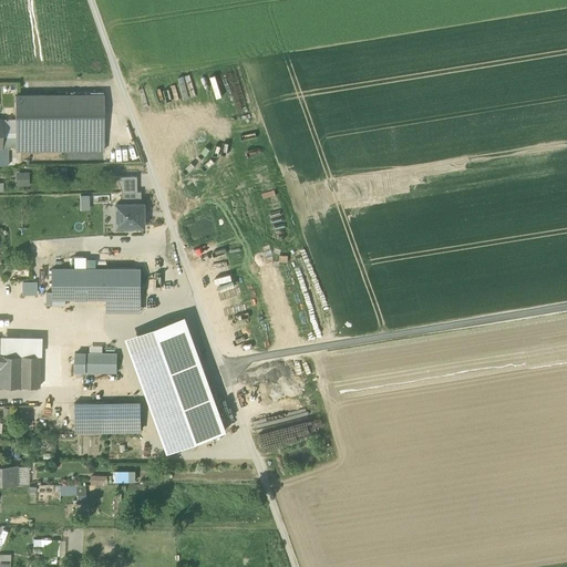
[(14,151),(104,150),(103,94),(14,95),(14,120),(14,136),(14,146),(14,151)]
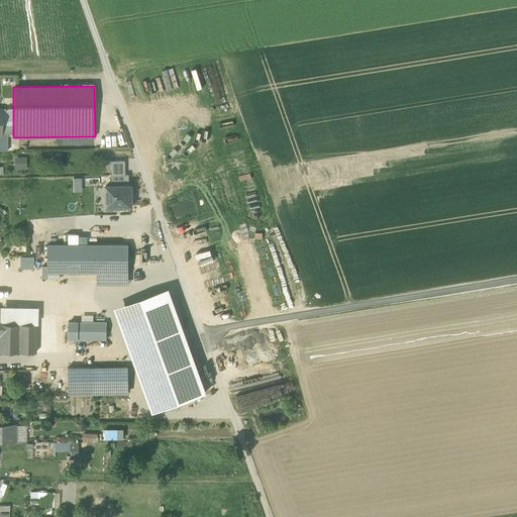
[(0,124),(6,124),(13,124),(13,109),(1,109),(1,110),(0,110),(0,124)]
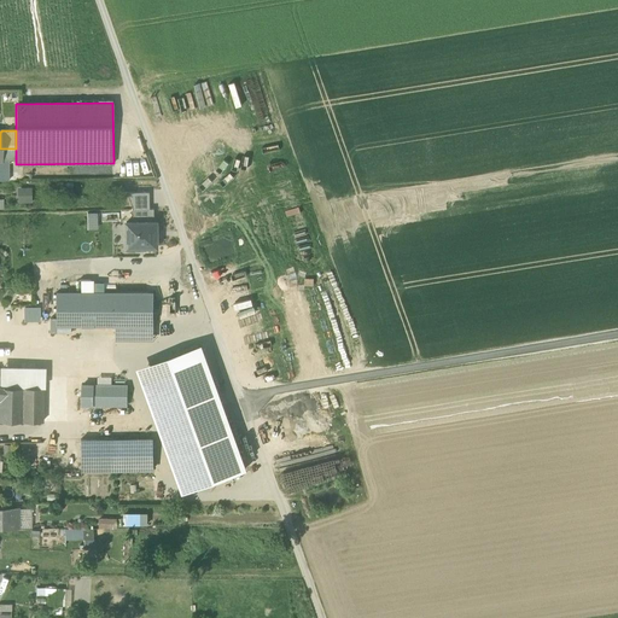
[(17,187),(17,203),(31,203),(30,187),(17,187)]
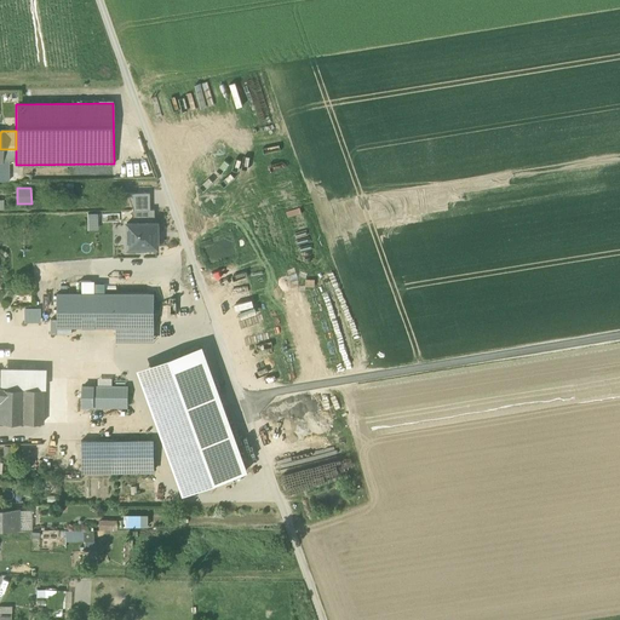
[(149,191),(126,193),(132,210),(149,208),(149,191)]
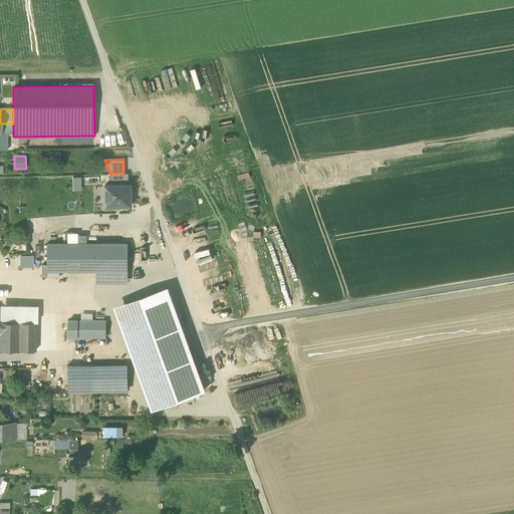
[(104,185),(104,205),(111,205),(111,208),(121,208),(121,205),(129,205),(129,185),(127,185),(126,173),(123,173),(109,174),(109,185),(104,185)]
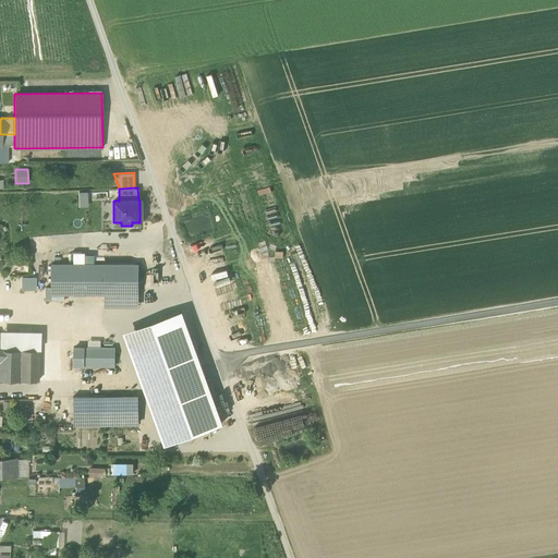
[(72,264),(84,264),(84,253),(72,253),(72,264)]
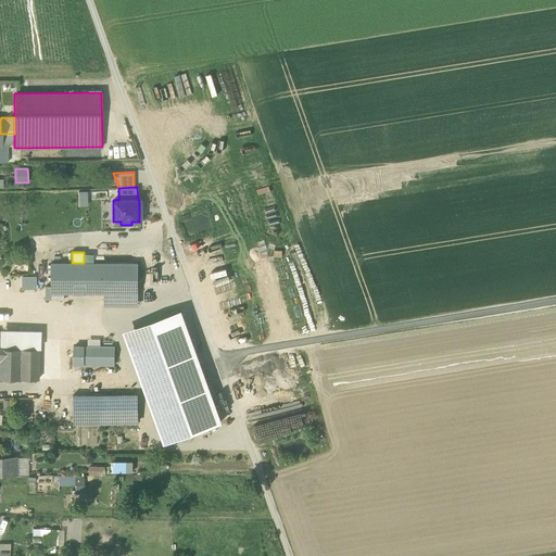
[(92,252),(84,252),(84,263),(92,263),(92,252)]
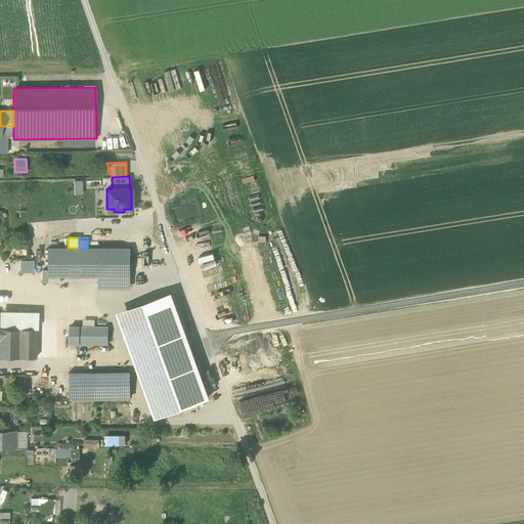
[(98,288),(130,288),(130,248),(87,248),(79,248),(68,248),(47,248),(47,276),(59,276),(98,276),(98,288)]
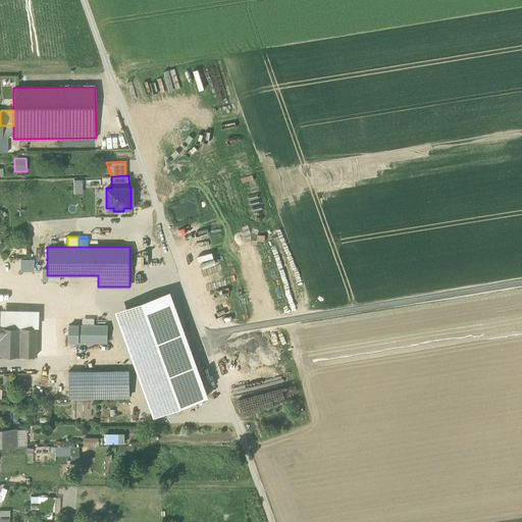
[(19,259),(19,271),(34,271),(33,259),(19,259)]
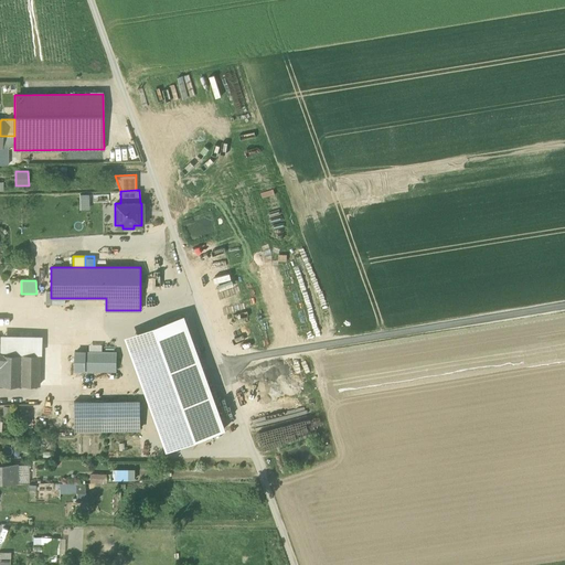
[(184,316),(138,332),(179,445),(225,428),(184,316)]
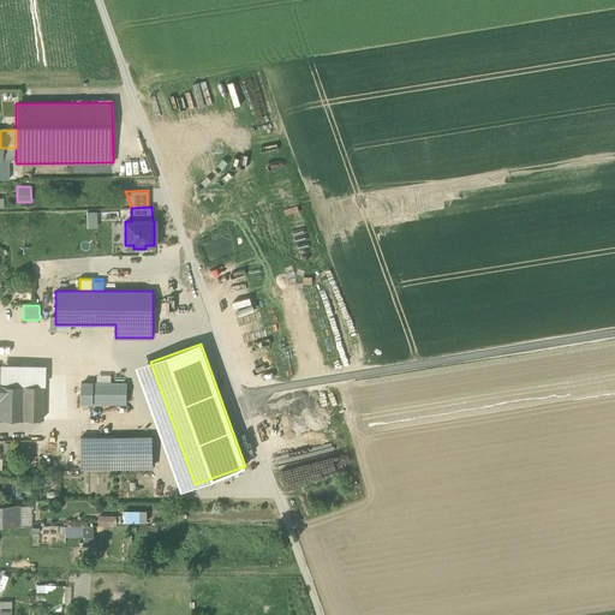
[(195,484),(150,362),(137,366),(180,489),(195,484)]
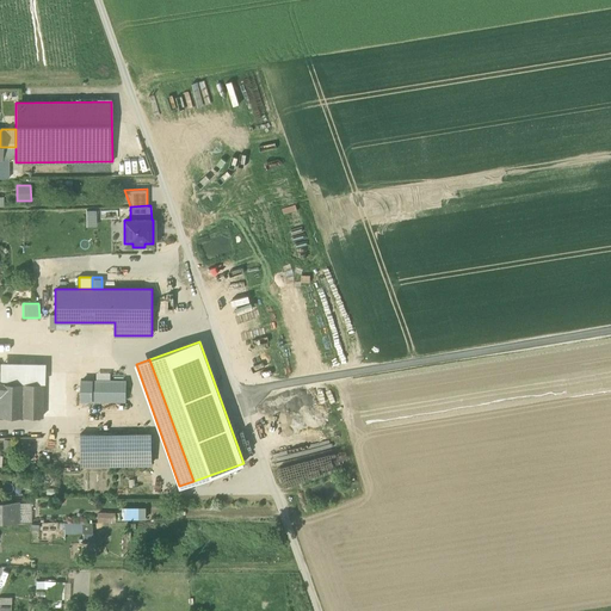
[(0,362),(0,382),(23,383),(42,383),(43,363),(0,362)]
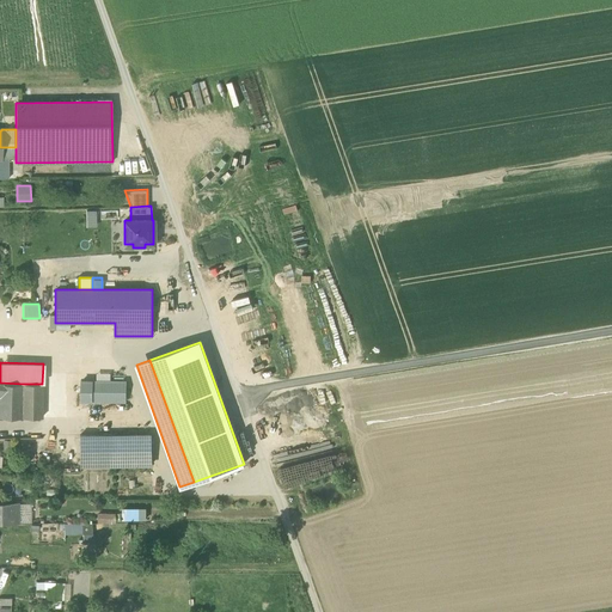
[(97,401),(126,401),(126,381),(110,381),(97,381),(81,380),(81,401),(97,401)]
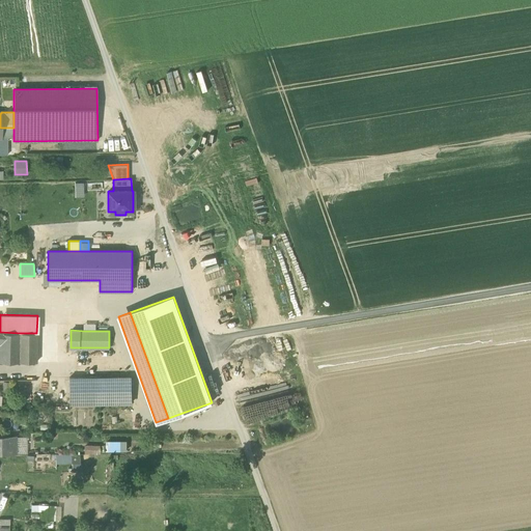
[(20,333),(0,332),(0,362),(19,362),(20,333)]
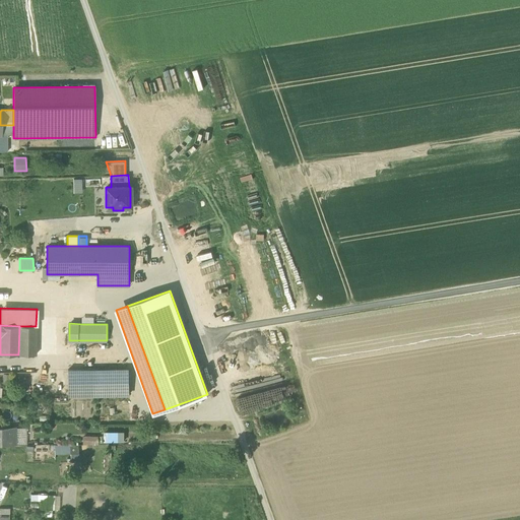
[(36,355),(36,326),(19,326),(18,354),(36,355)]
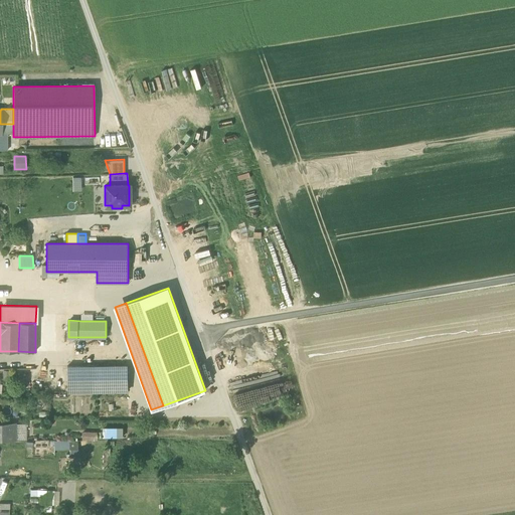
[(66,366),(67,391),(128,390),(127,365),(66,366)]
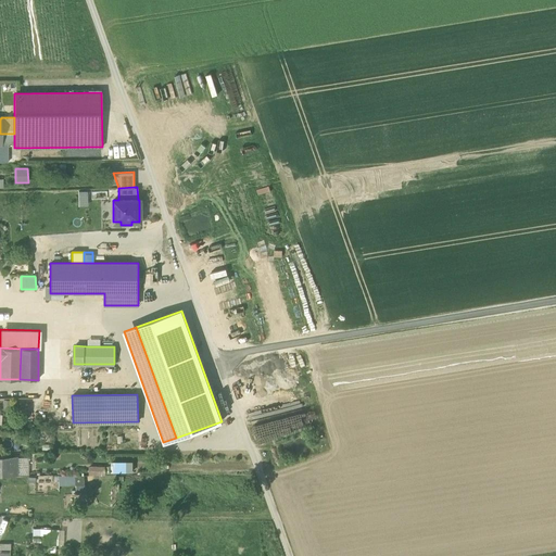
[(0,476),(15,476),(15,457),(0,457),(0,476)]
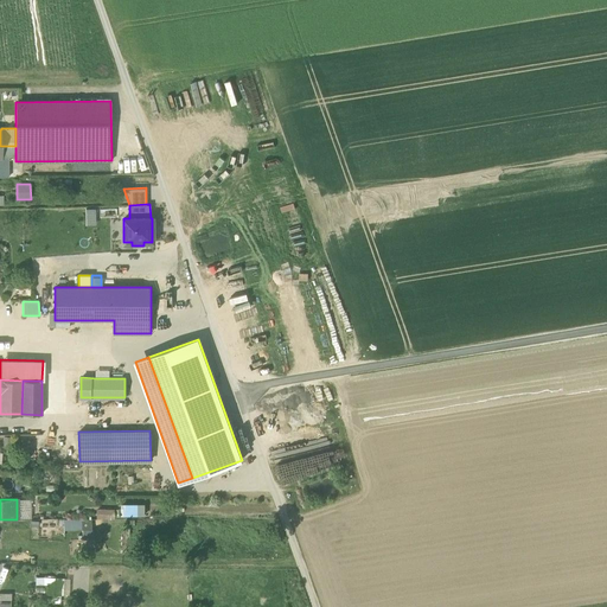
[(17,499),(17,519),(30,518),(29,499),(17,499)]
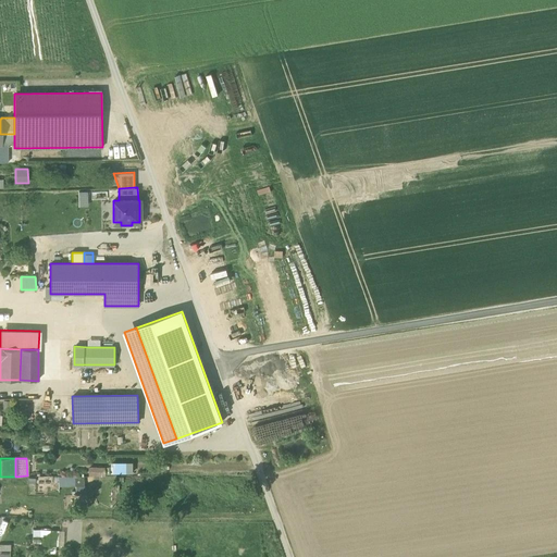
[(111,462),(111,473),(133,473),(133,462),(111,462)]
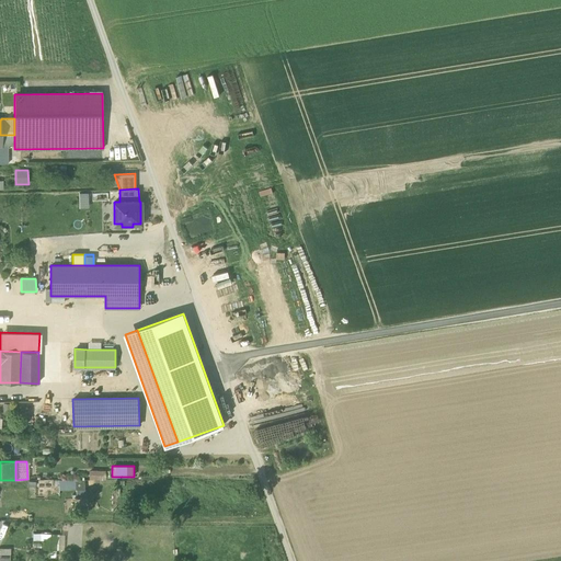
[(89,480),(106,480),(106,470),(89,470),(89,480)]
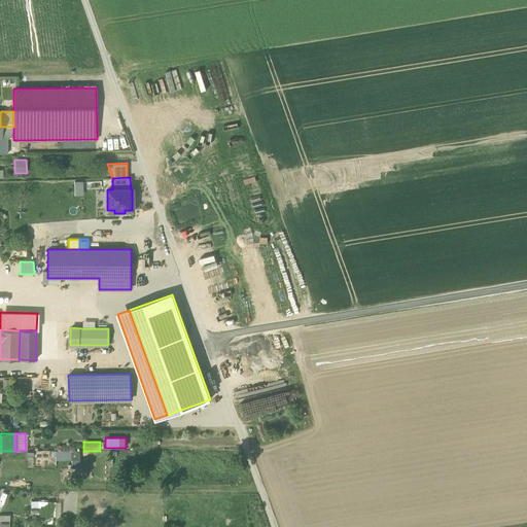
[(55,460),(61,460),(61,453),(71,453),(71,451),(55,451),(55,460)]
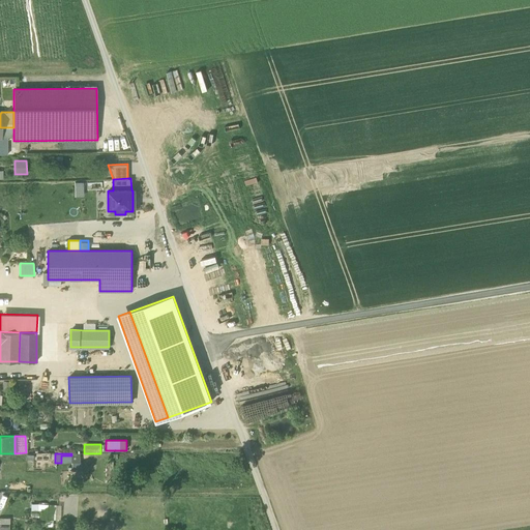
[(71,455),(71,462),(80,462),(80,453),(71,453),(71,455)]
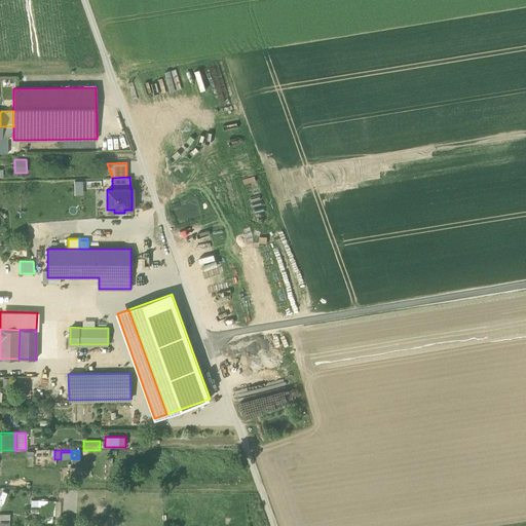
[(79,467),(79,458),(71,458),(71,467),(79,467)]
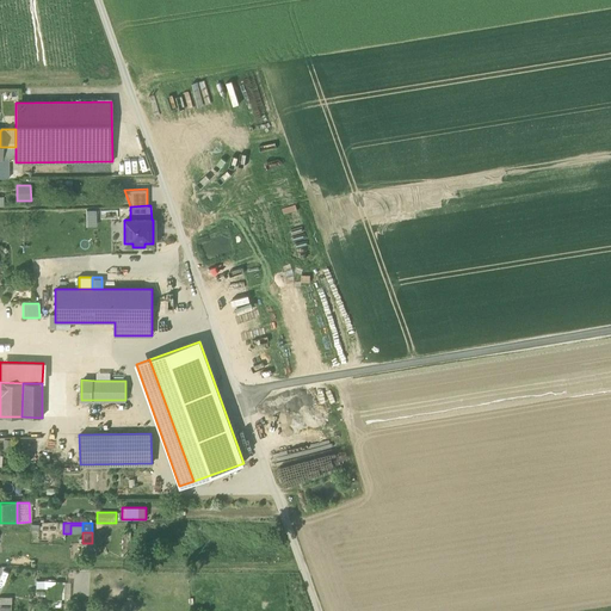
[(63,582),(44,581),(44,588),(48,588),(48,598),(62,599),(63,582)]
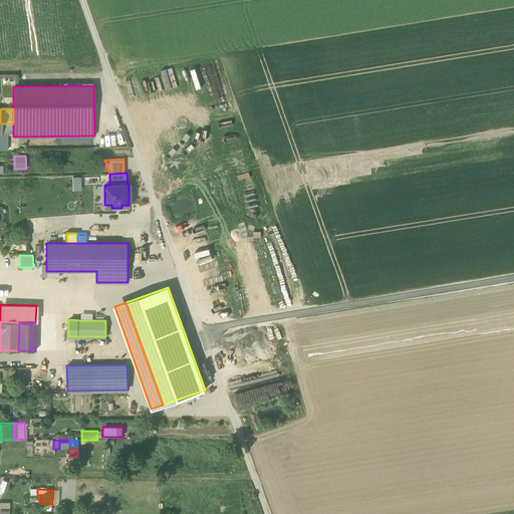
All buildings are outlined.
